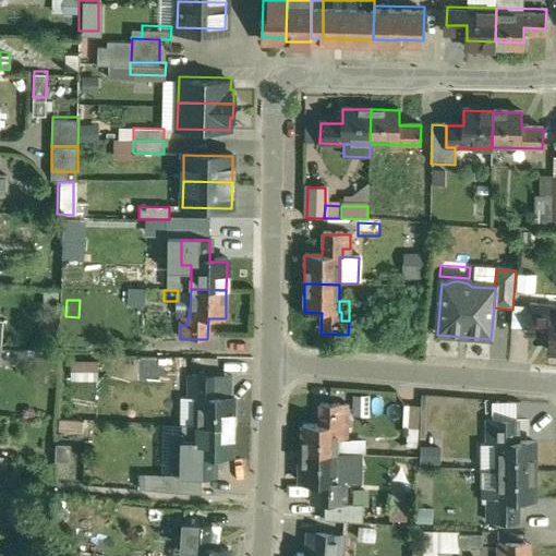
[(555,317),(552,317),(552,314),(544,313),(544,306),(530,305),(528,333),(550,335),(548,352),(555,352),(555,317)]
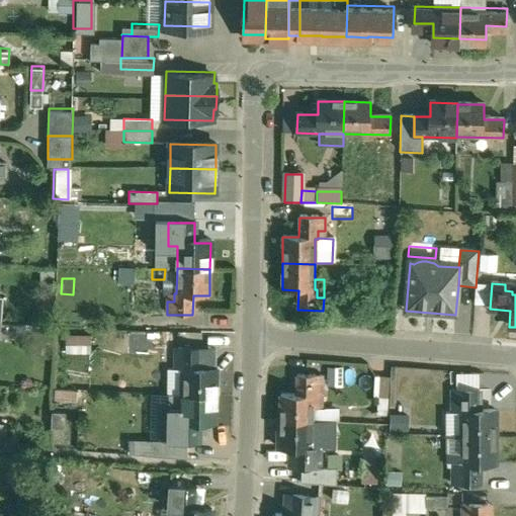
[(344,303),(331,303),(331,314),(343,314),(344,303)]
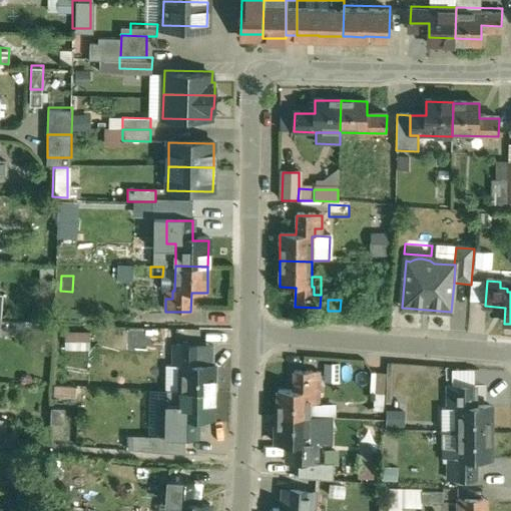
[(86,351),(86,333),(62,333),(62,351),(86,351)]
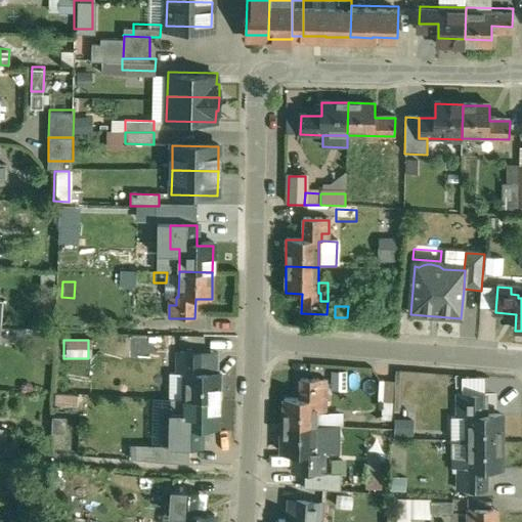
[(202,354),(176,353),(176,366),(183,366),(183,375),(185,375),(185,400),(218,401),(218,375),(202,375),(202,354)]
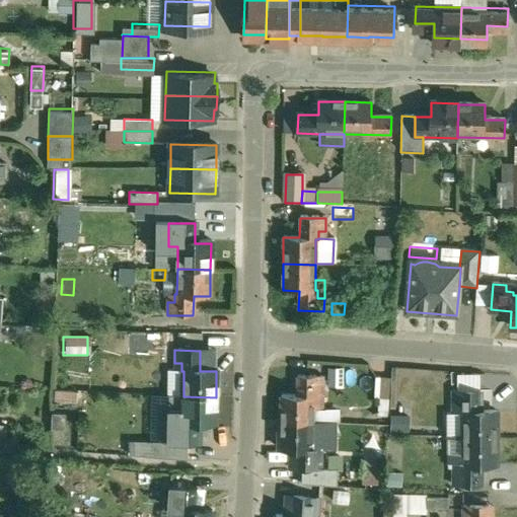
[(322,377),(297,377),(297,397),(281,396),(280,423),(312,424),(313,411),(322,412),(322,411),(322,377)]
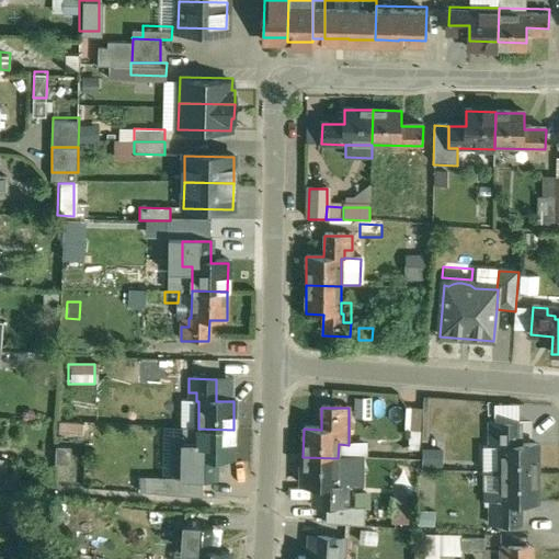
[(422,410),(411,410),(410,432),(421,433),(422,410)]
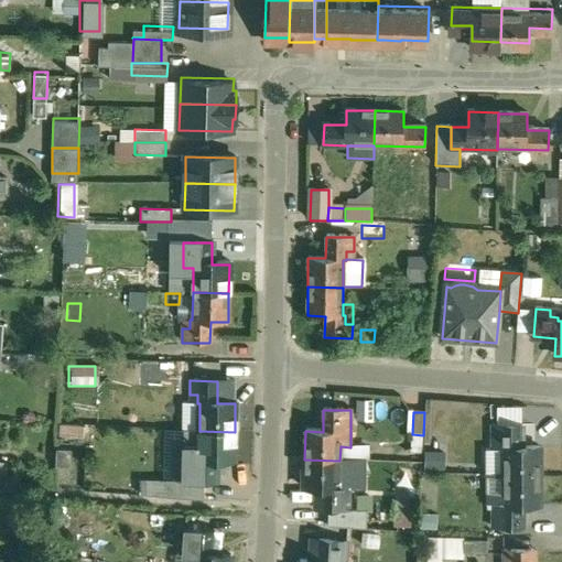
[(521,449),(521,427),(493,427),(493,441),(500,441),(500,450),(504,450),(504,477),(539,477),(539,449),(521,449)]
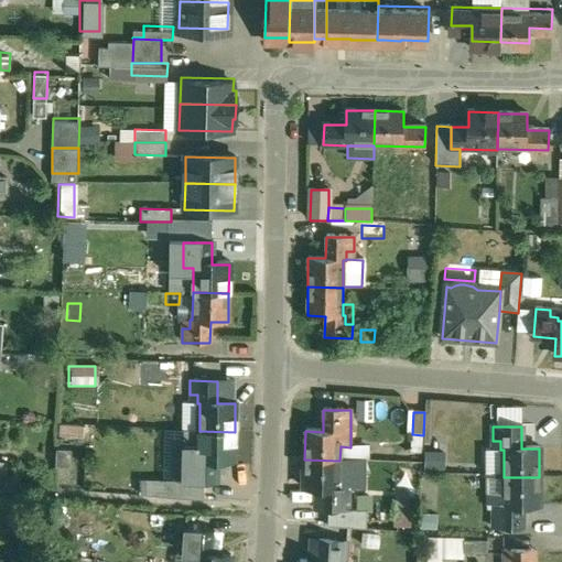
[(235,432),(200,431),(200,432),(184,432),(184,431),(183,431),(182,482),(182,483),(203,483),(217,483),(217,462),(235,462),(236,432),(235,432)]
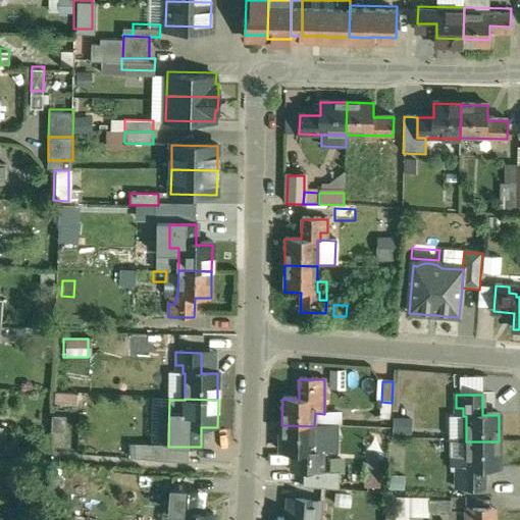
[(392,404),(378,403),(377,419),(381,419),(381,424),(391,424),(392,404)]
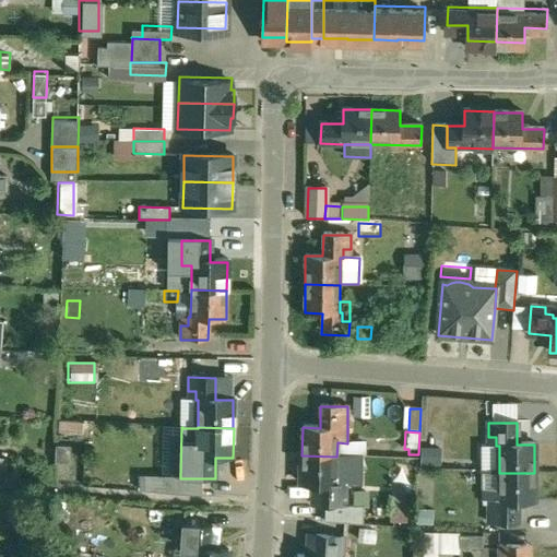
[(175,475),(175,441),(161,442),(161,475),(175,475)]
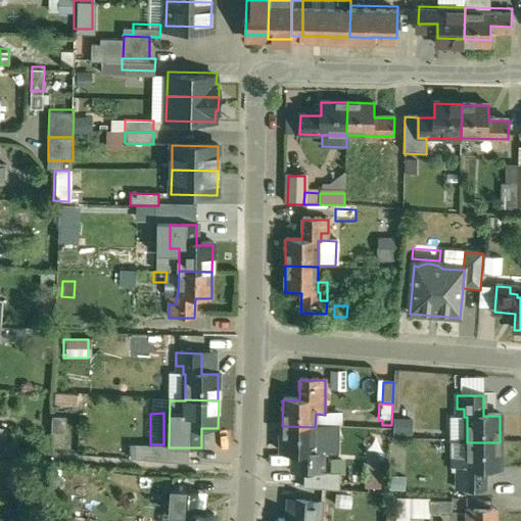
[(343,417),(330,416),(330,414),(325,414),(325,415),(316,414),(315,427),(343,428),(343,427),(343,418),(343,417)]
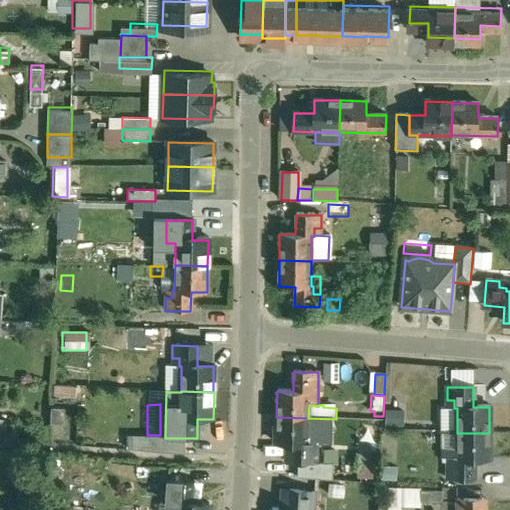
[(50,425),(64,426),(65,410),(51,409),(50,425)]
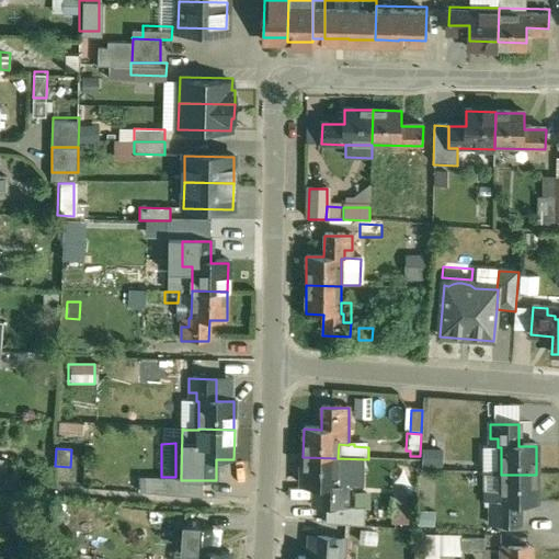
[(385,449),(368,448),(368,458),(385,460),(385,449)]
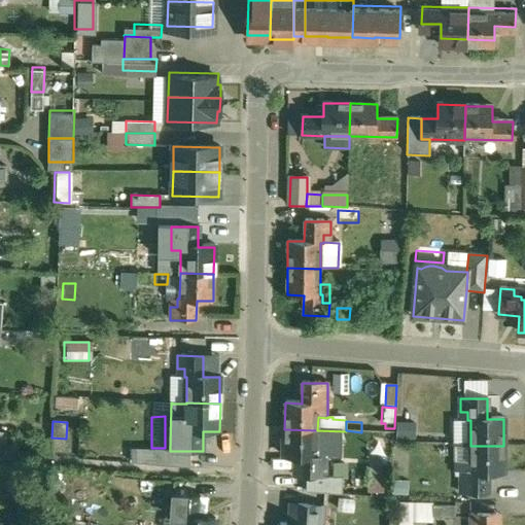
[(317,430),(284,429),(284,456),(301,457),(301,477),(326,478),(326,464),(319,464),(319,456),(317,456),(317,430)]
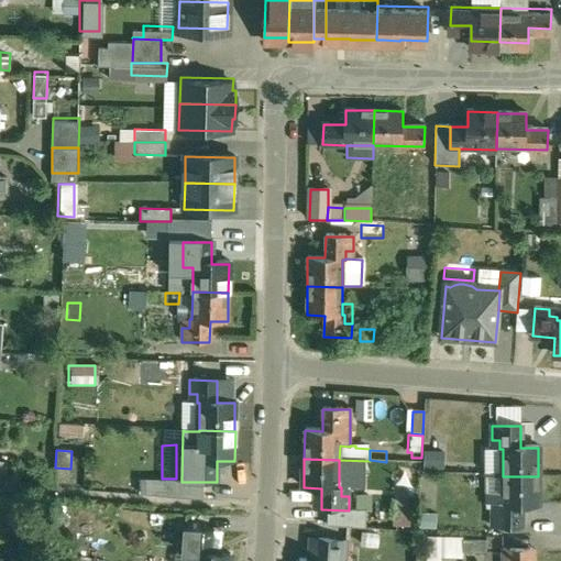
[(538,476),(503,476),(503,504),(499,504),(499,513),(493,513),(493,527),(520,526),(520,505),(538,505),(538,476)]
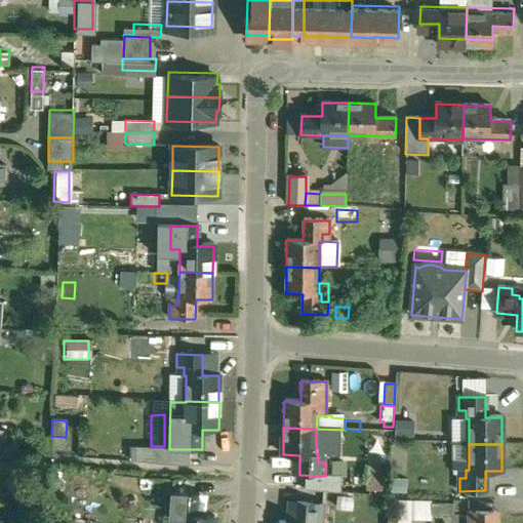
[(169,449),(169,448),(153,448),(153,464),(189,467),(189,449),(169,449)]
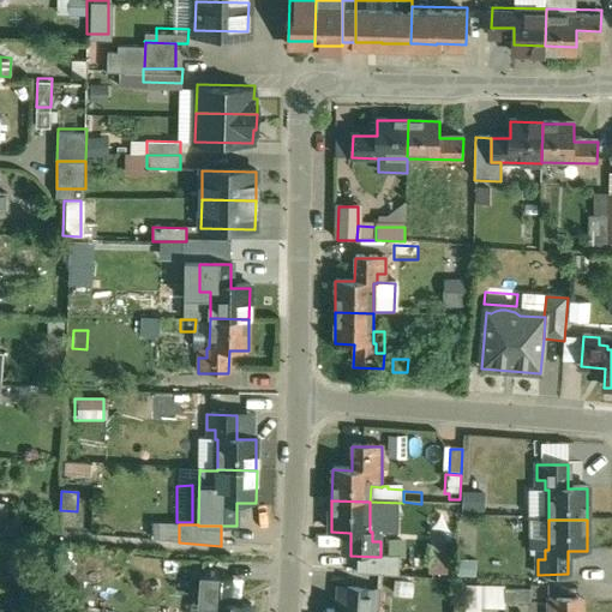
[(413,577),(367,574),(366,585),(384,586),(384,595),(412,598),(413,577)]
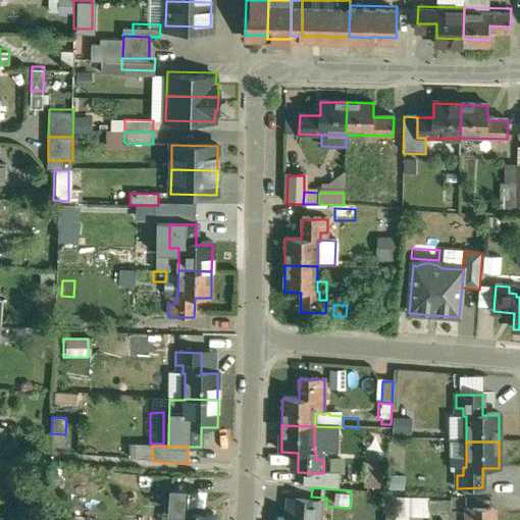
[(197,495),(171,494),(170,506),(177,507),(176,514),(179,515),(178,519),(211,519),(212,516),(196,514),(197,495)]
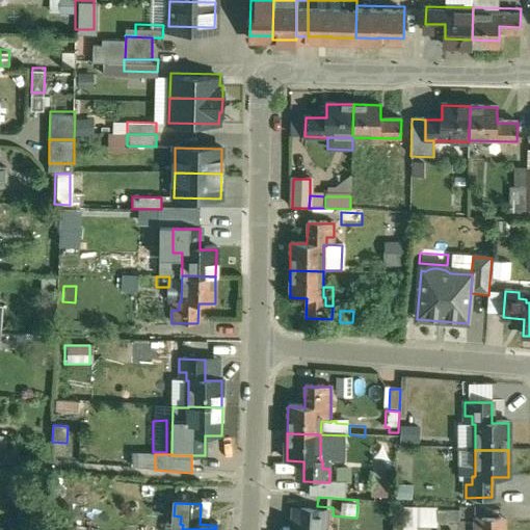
[(400,529),(433,529),(433,507),(400,507),(400,529)]
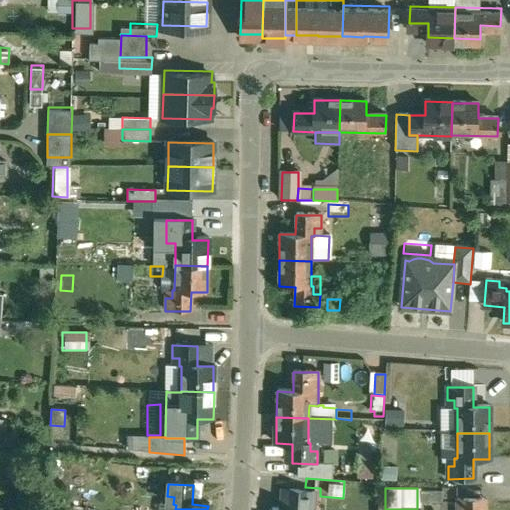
[(442,492),(420,491),(420,503),(442,503),(442,492)]
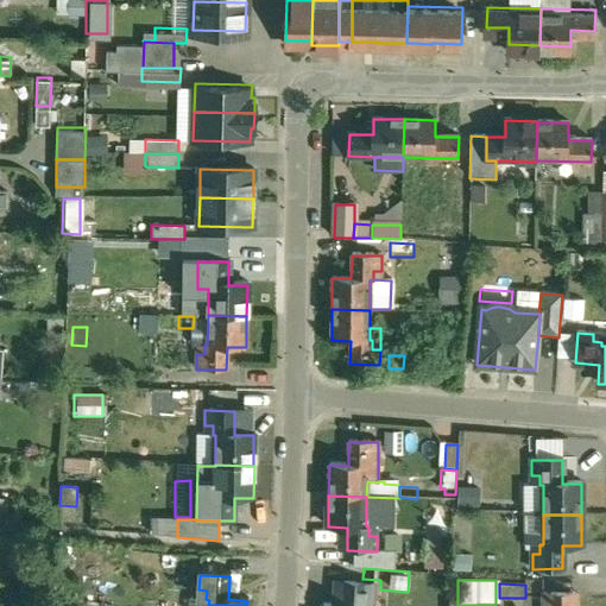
[(343,585),(342,605),(371,605),(373,587),(343,585)]
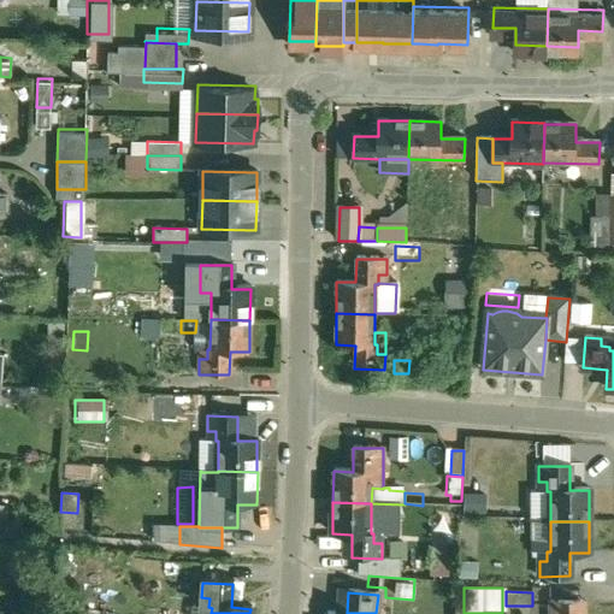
[(579,613),(579,602),(549,602),(549,613),(579,613)]
